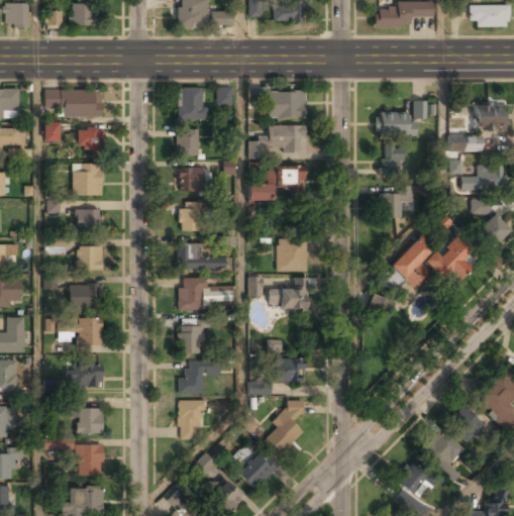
[(207,27),(207,0),(178,0),(178,27),(207,27)]
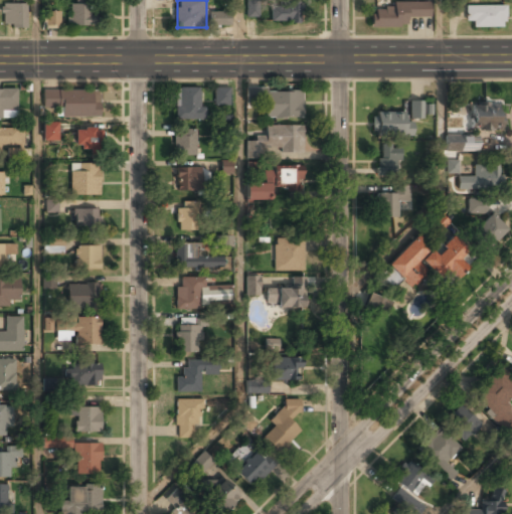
[(262,16),(262,0),(247,0),(248,16),(262,16)]
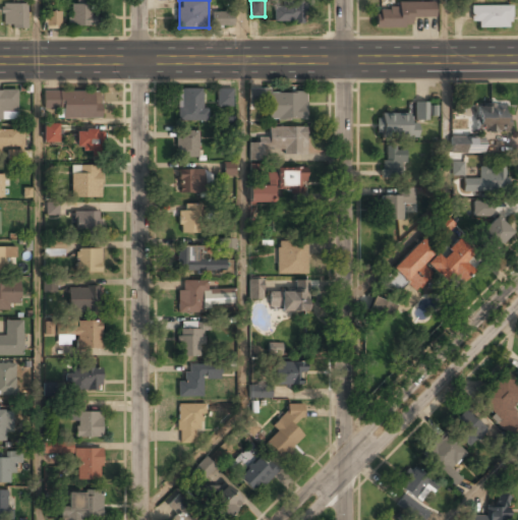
[(71,3),(71,25),(92,25),(92,4),(71,3)]
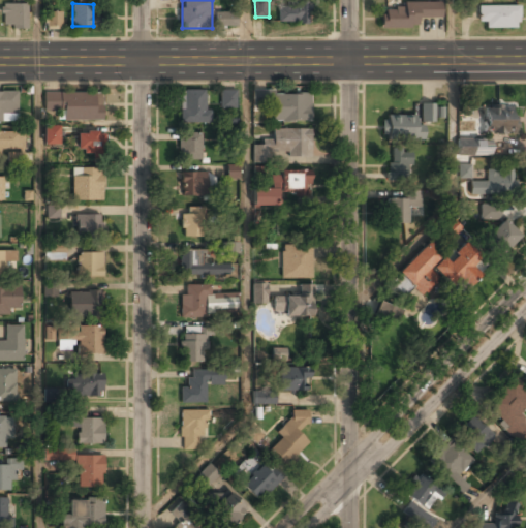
[(280,3),(280,21),(306,21),(306,3),(280,3)]
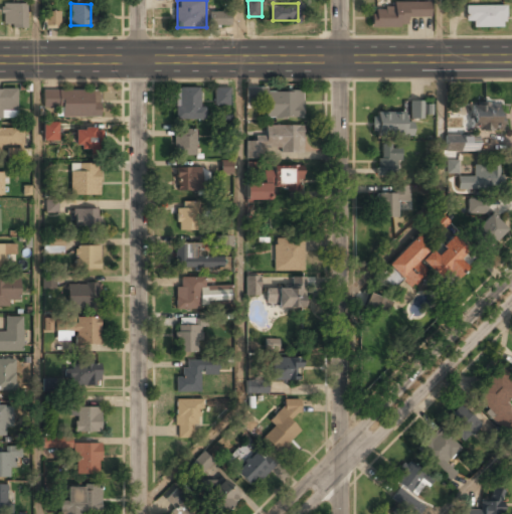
[(28,4),(4,4),(4,26),(28,26),(28,4)]
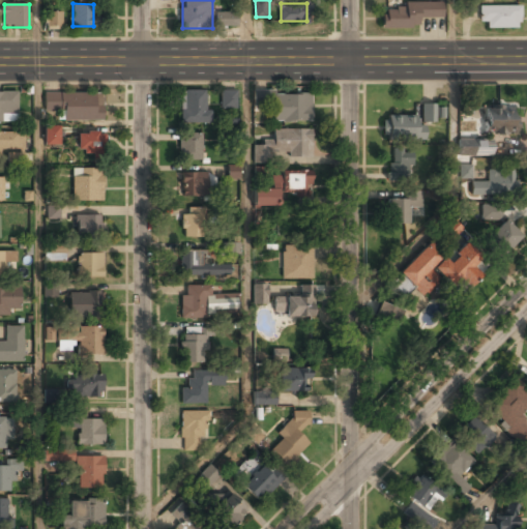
[(444,4),(385,4),(385,28),(421,28),(421,18),(444,18),(444,4)]
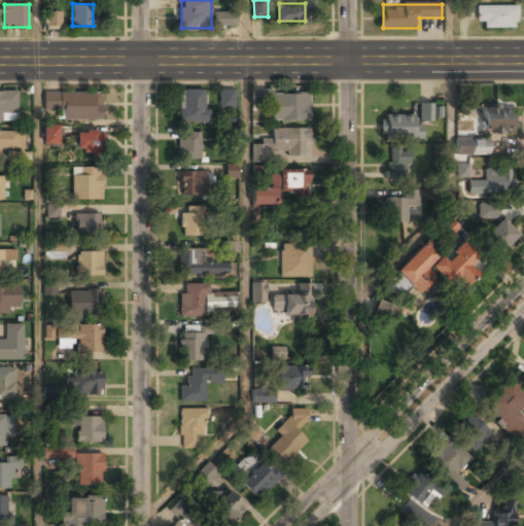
[(520,27),(520,5),(479,5),(479,27),(520,27)]
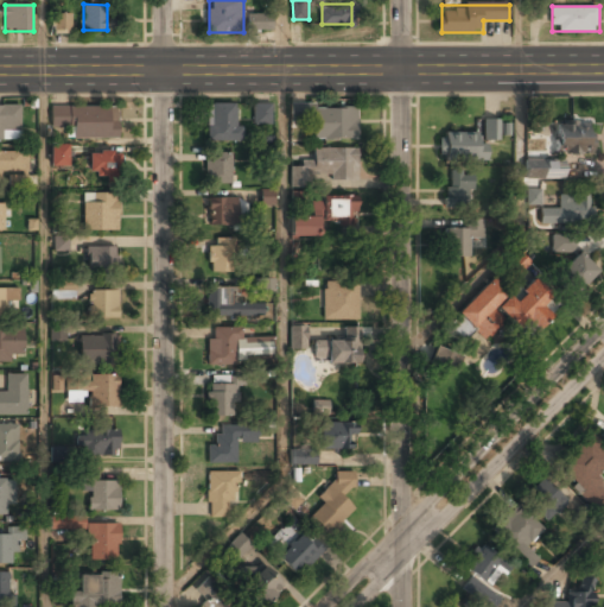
[(71,14),(55,14),(55,32),(71,32),(71,14)]
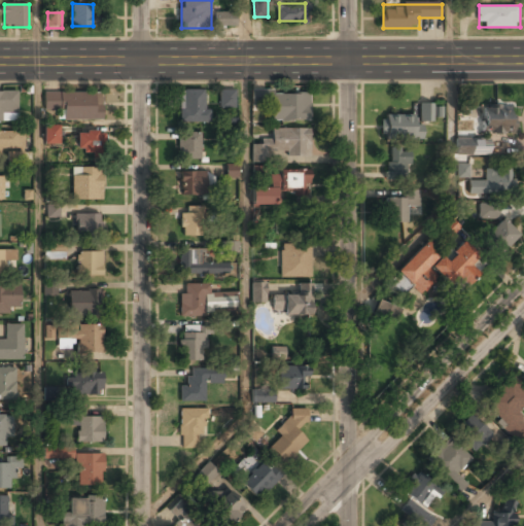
[(237,26),(237,12),(215,12),(215,26),(237,26)]
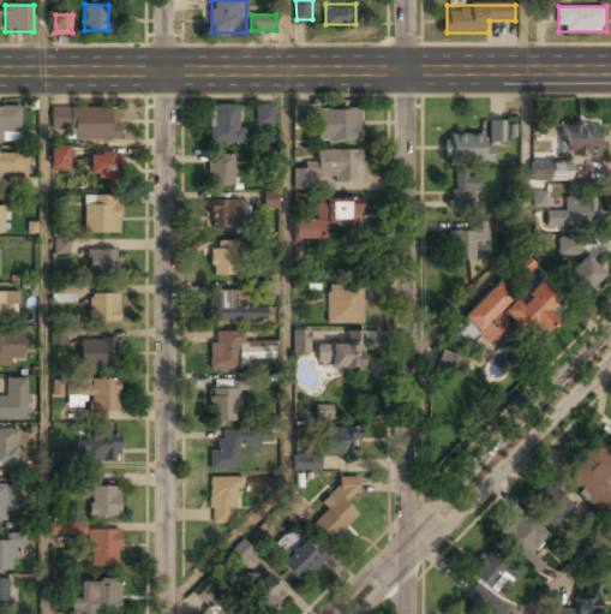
[(259,125),(276,125),(276,103),(259,103),(259,125)]
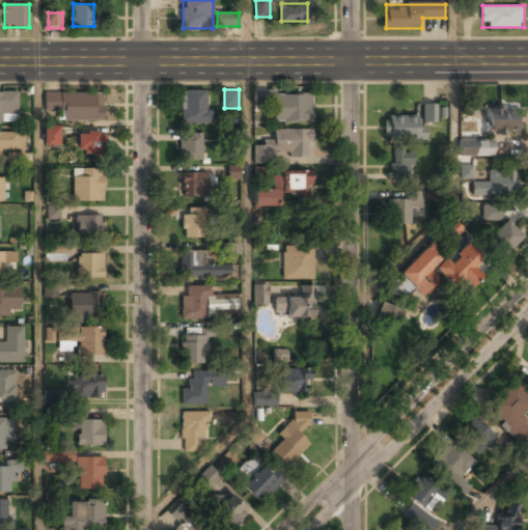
[(211,122),(211,90),(184,90),(184,123),(211,122)]
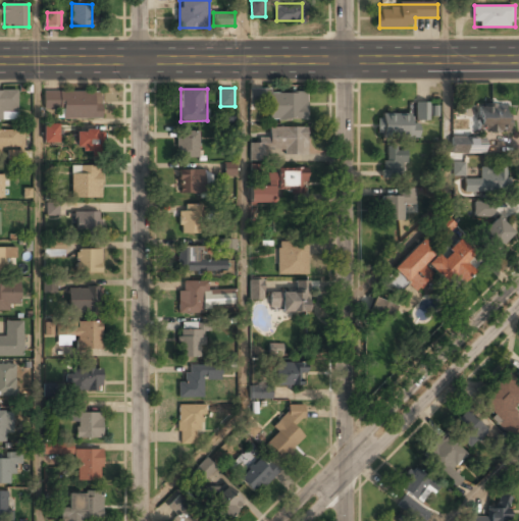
[(0,90),(0,119),(19,119),(19,90),(0,90)]
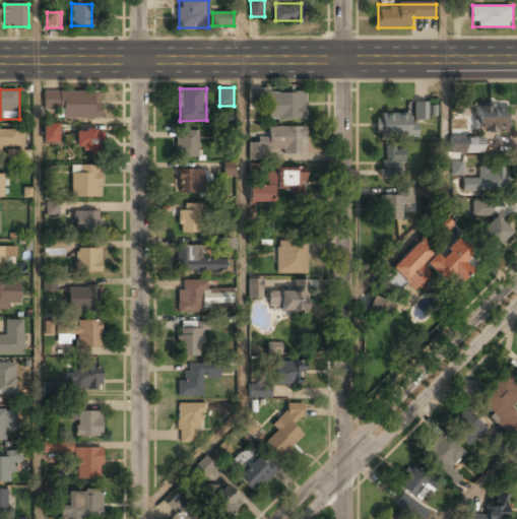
[(103,118),(103,90),(46,90),(46,108),(60,108),(60,118),(103,118)]
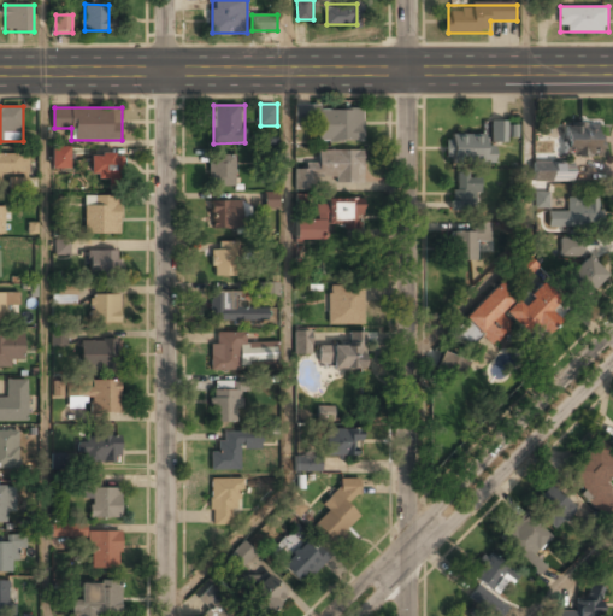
[(320,141),(365,141),(365,109),(305,109),(305,116),(320,116),(320,141)]
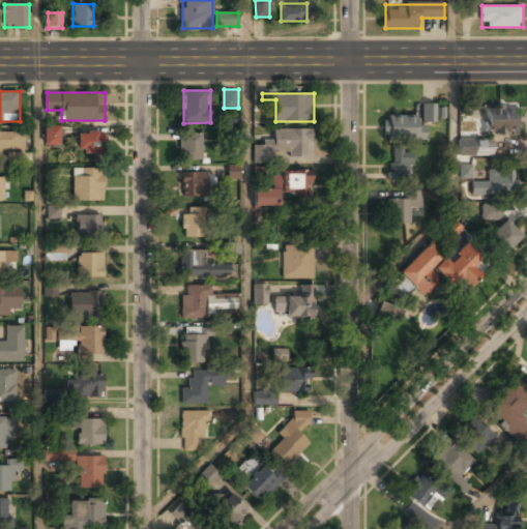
[(448,105),(425,104),(425,121),(440,121),(440,117),(447,117),(448,105)]
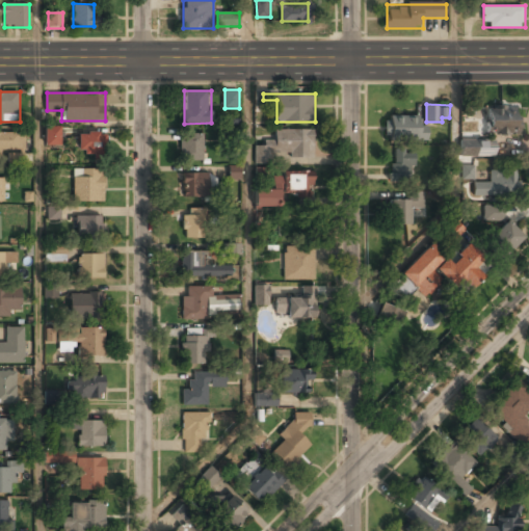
[(520,135),(520,107),(490,107),(490,135),(520,135)]
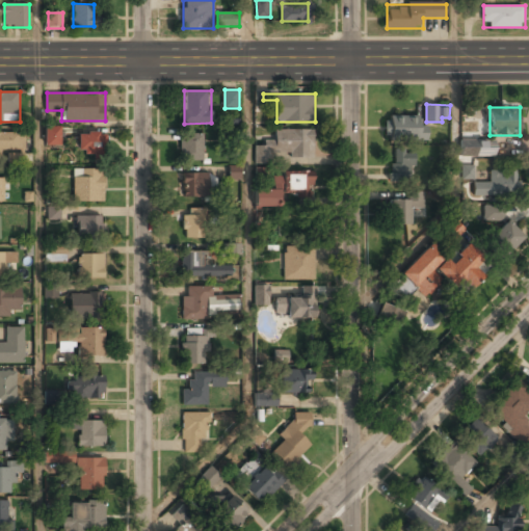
[(421,116),(389,116),(389,140),(428,140),(428,125),(421,125),(421,116)]
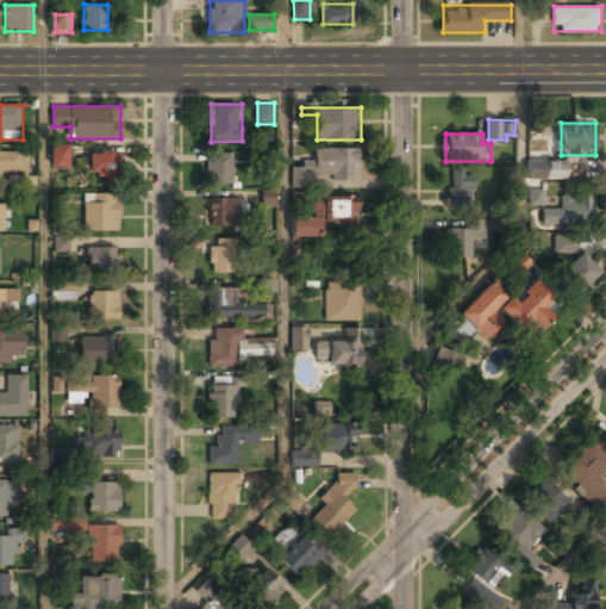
[(69,145),(54,145),(54,166),(69,166),(69,145)]
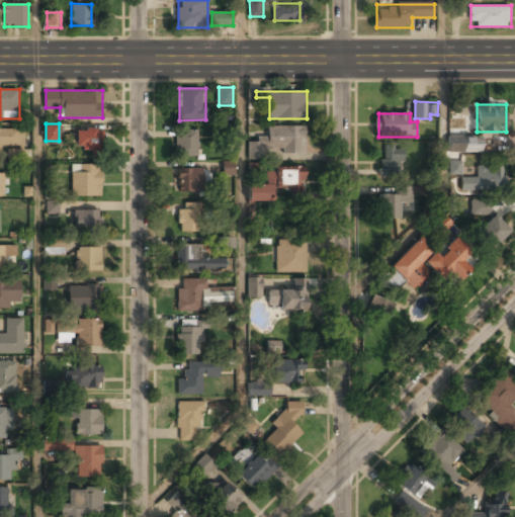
[(268,126),(268,138),(249,139),(250,159),(265,159),(265,153),(307,152),(307,125),(268,126)]
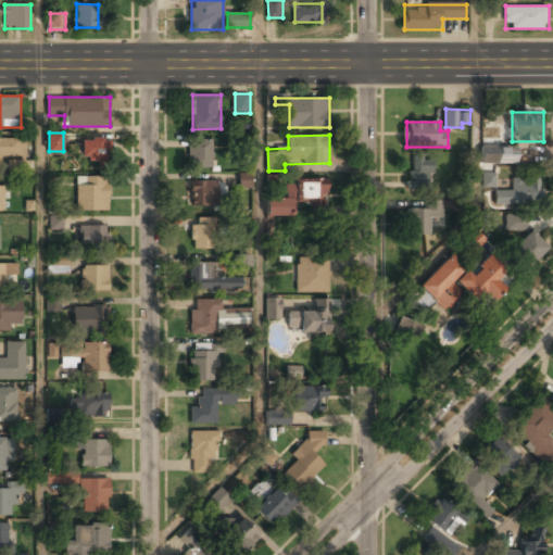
[(3,156),(27,156),(27,138),(0,138),(0,166),(3,166),(3,156)]
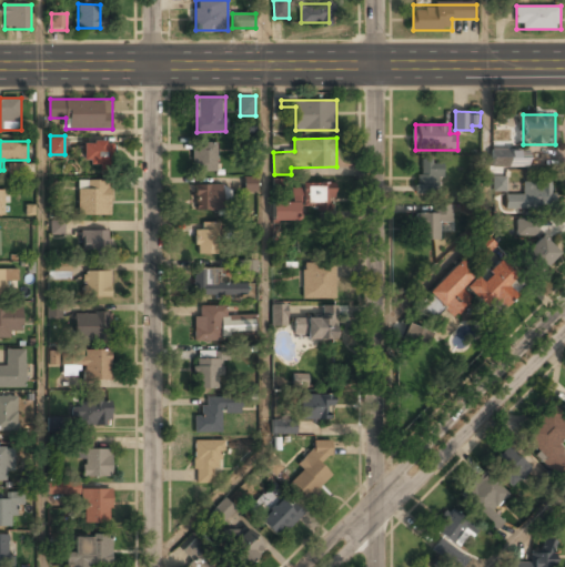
[(84,164),(113,164),(113,141),(84,141),(84,164)]
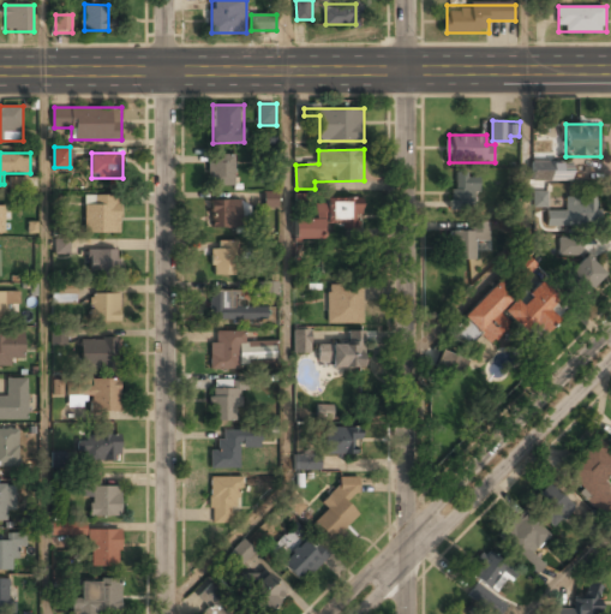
[(237,153),(210,153),(210,184),(237,184),(237,153)]
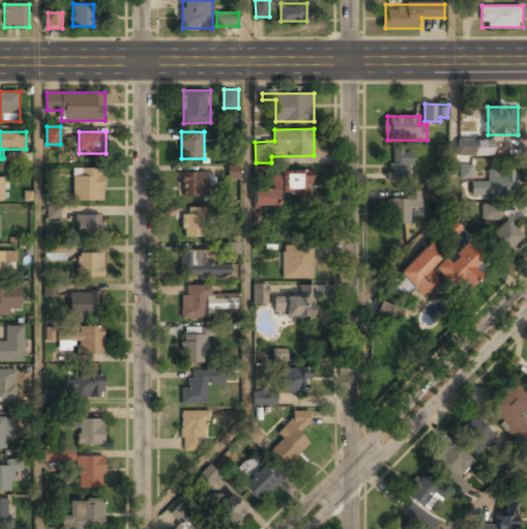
[(477,138),(461,139),(462,155),(477,154),(477,138)]
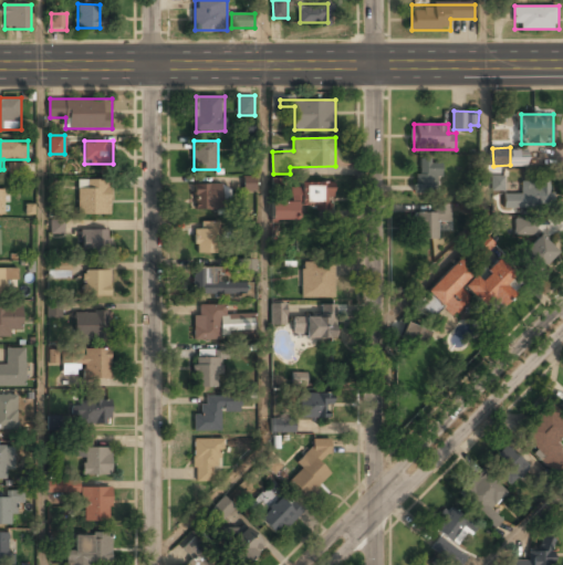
[(28,175),(28,163),(10,161),(10,174),(28,175)]
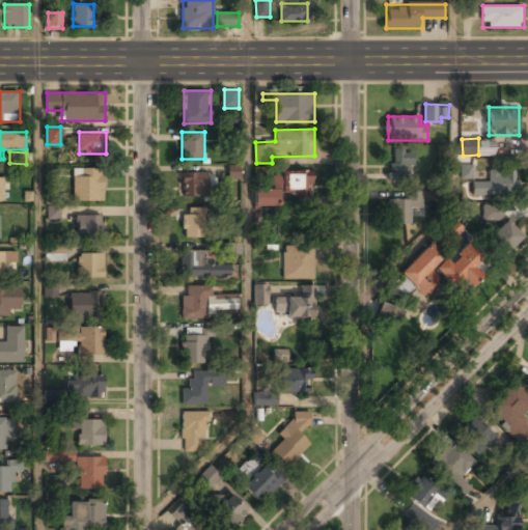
[(413,151),(393,151),(393,178),(413,178),(413,151)]
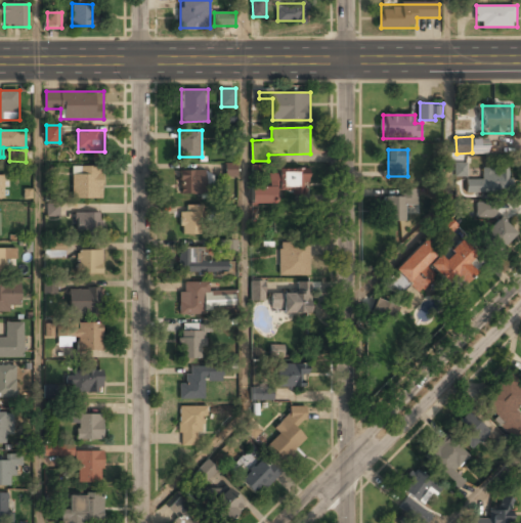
[(226,176),(240,176),(240,163),(227,162),(226,176)]
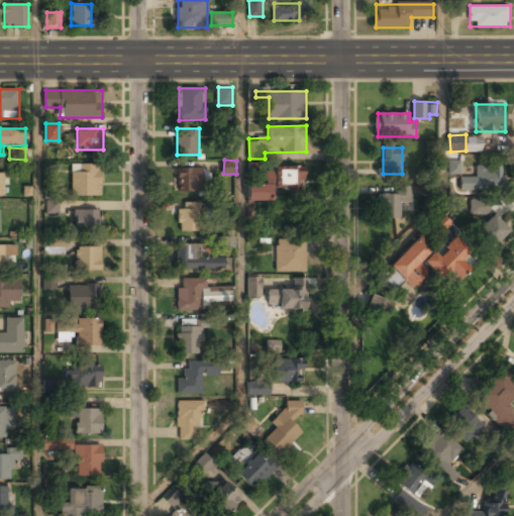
[(464,160),(450,160),(450,173),(463,174),(464,160)]
